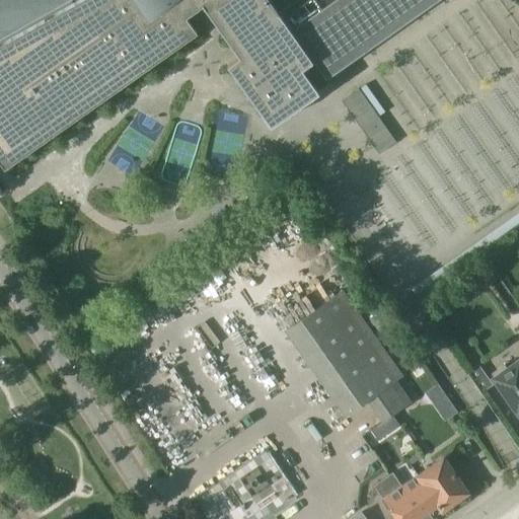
[(0,0),(0,160),(4,167),(24,153),(25,152),(26,152),(25,153),(26,154),(27,155),(197,31),(190,20),(186,15),(202,4),(239,56),(227,64),(271,126),(308,99),(319,92),(313,84),(324,76),(325,78),(342,68),(436,0),(0,0)]
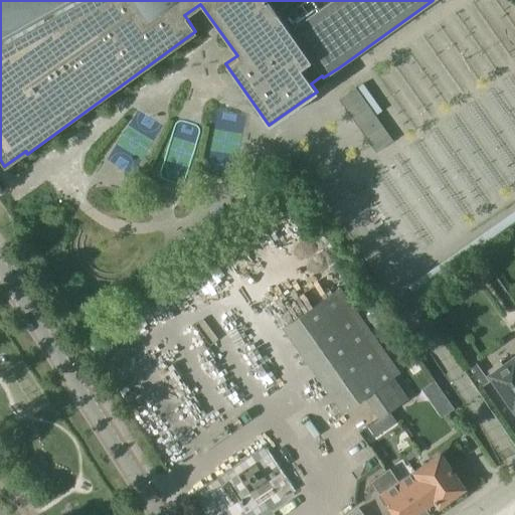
[(373,151),(390,140),(353,87),(337,98),(373,151)]
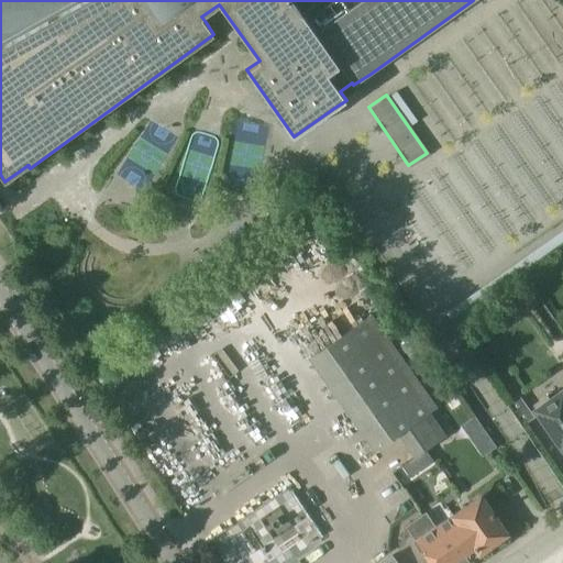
[(333,388),(393,348),(368,315),(311,355),(333,388)]
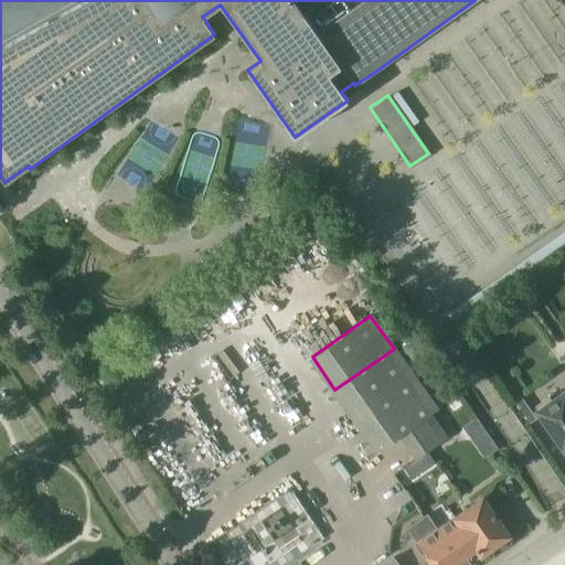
[(394,349),(334,390),(376,448),(398,433),(416,456),(445,435),(428,412),(435,406),(394,349)]
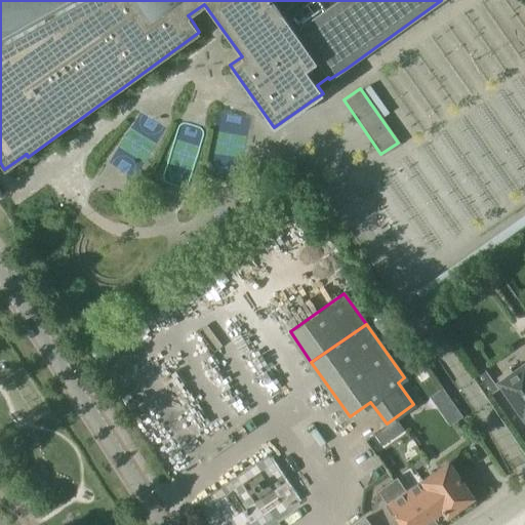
[(497,378),(499,381),(498,382),(524,419),(524,417),(524,364),(512,373),(510,369),(497,378)]
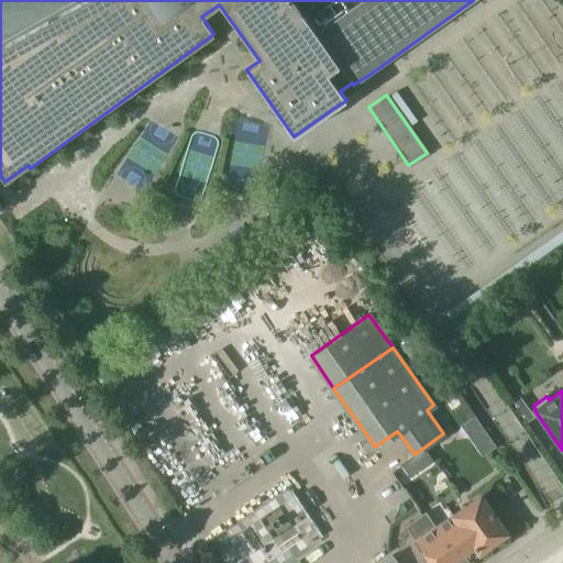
[(533,417),(519,396),(508,404),(522,424),(533,417)]
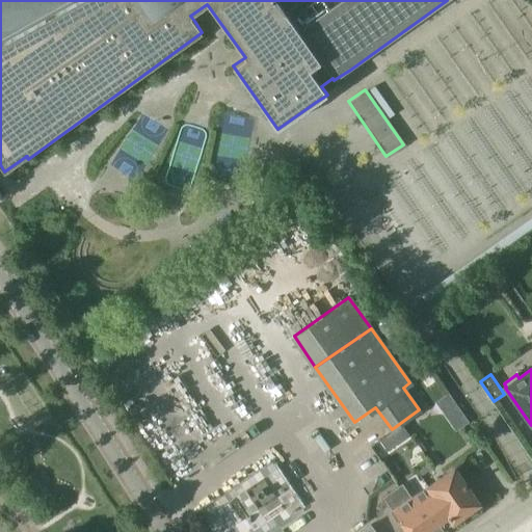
[(402,425),(394,430),(401,441),(409,435),(402,425)]
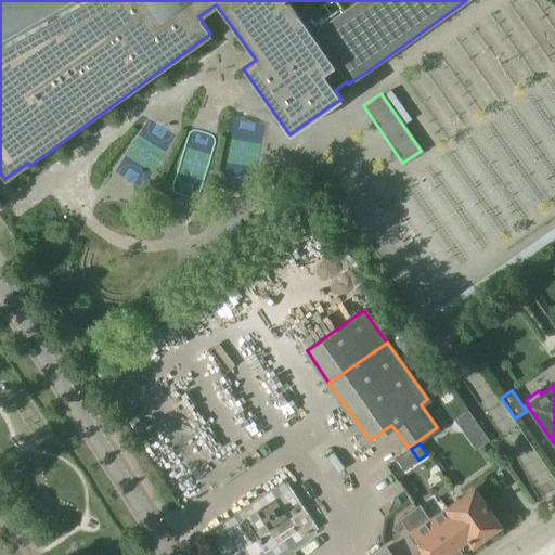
[(452,541),(461,554),(500,526),(473,487),(446,506),(464,532),(452,541)]
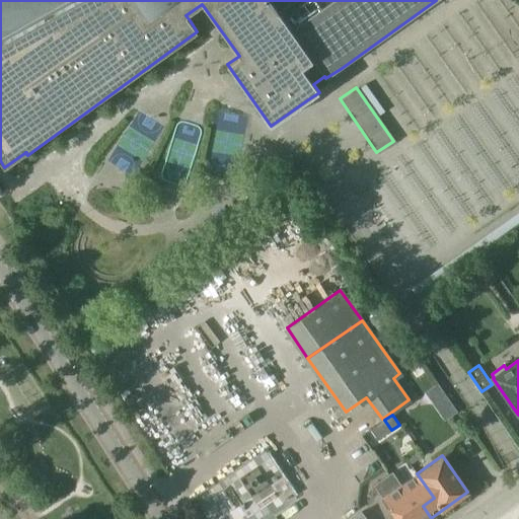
[(434,498),(417,473),(401,485),(392,472),(374,486),(382,498),(397,518),(429,518),(431,518),(423,506),(434,498)]
